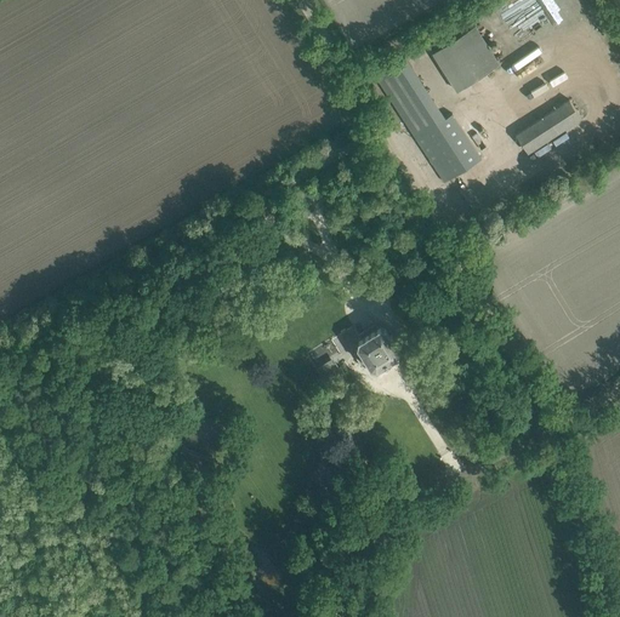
[(477,27),(432,53),(455,93),(501,66),(477,27)]
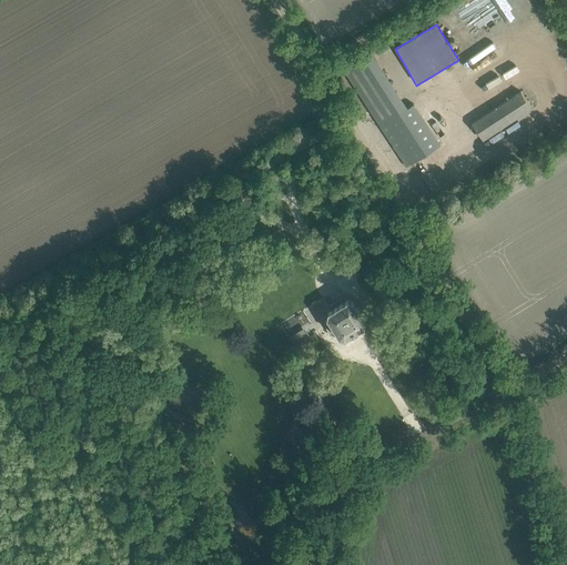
[(509,56),(497,64),(505,74),(517,67),(509,56)]
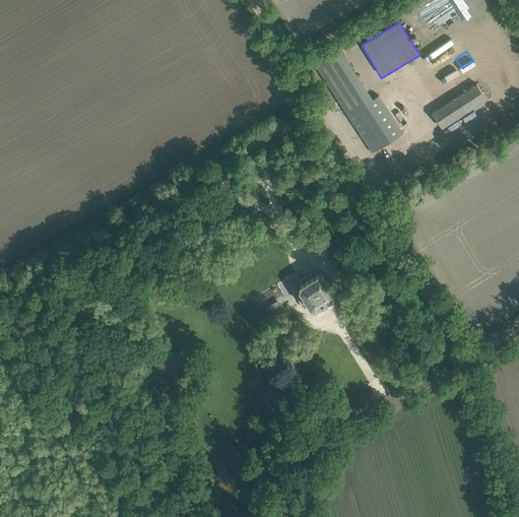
[(441,130),(485,102),(475,86),(431,115),(441,130)]
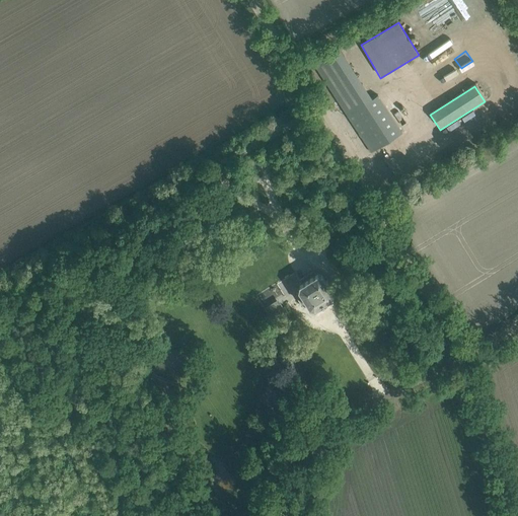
[(371,100),(346,117),(370,154),(400,135),(376,97),(371,100)]
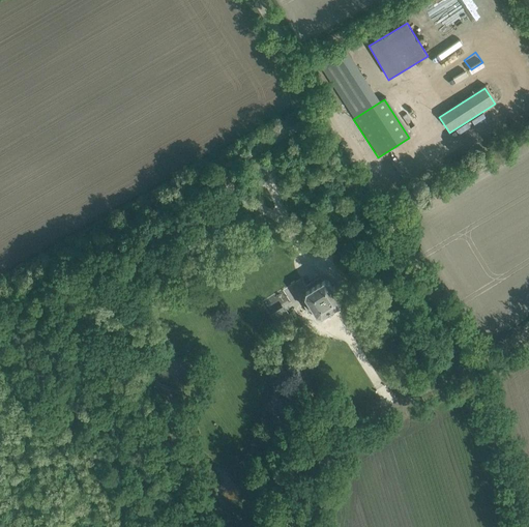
[(254,166),(263,183),(271,179),(262,162),(254,166)]
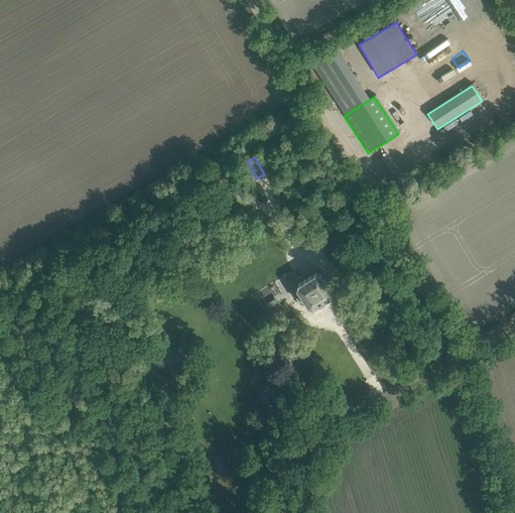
[(314,274),(297,285),(296,292),(297,293),(294,294),(293,297),(298,305),(301,307),(304,304),(306,307),(311,308),(330,297),(331,293),(327,287),(329,286),(325,280),(323,281),(319,275),(314,274)]
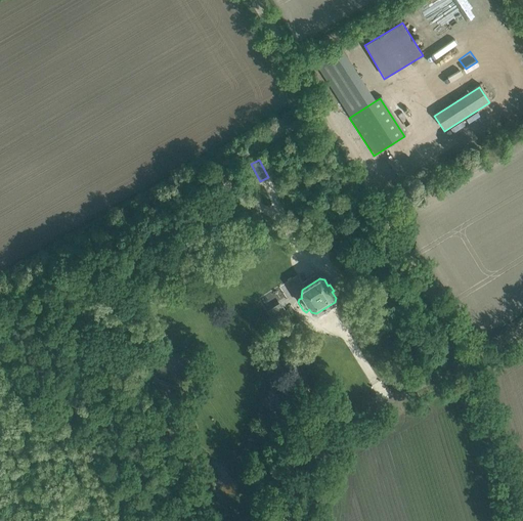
[(284,311),(270,319),(276,331),(291,321),(284,311)]
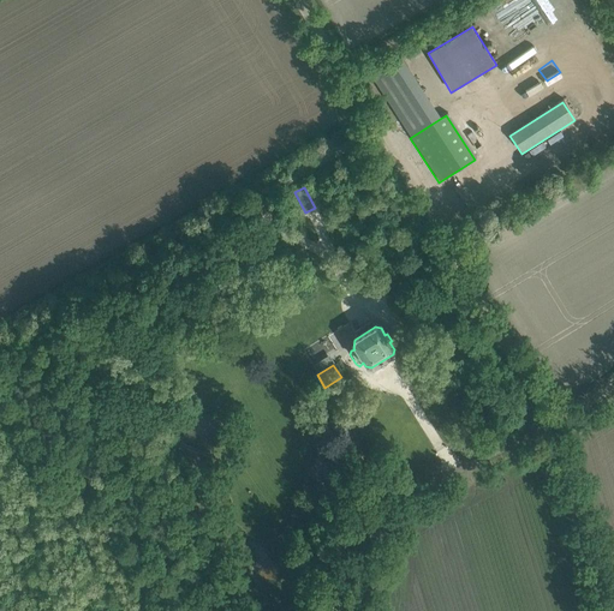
[(327,389),(320,391),(323,400),(329,397),(327,389)]
